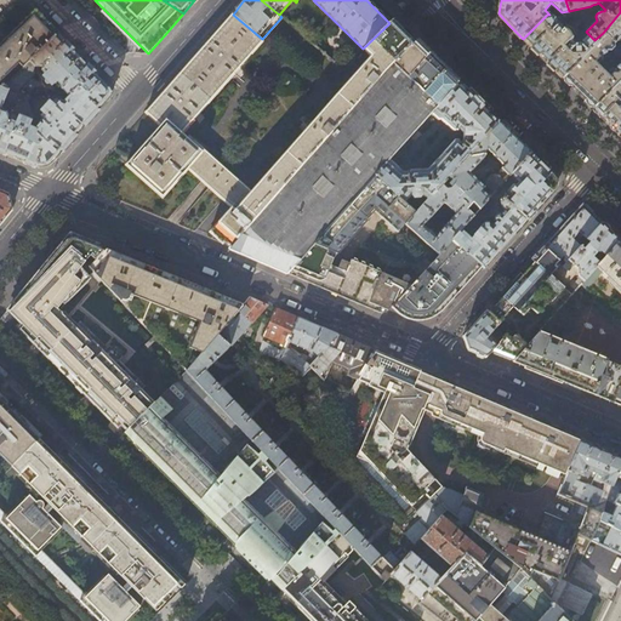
[(57,34),(36,12),(6,43),(0,47),(0,85),(1,86),(4,86),(12,78),(57,34)]
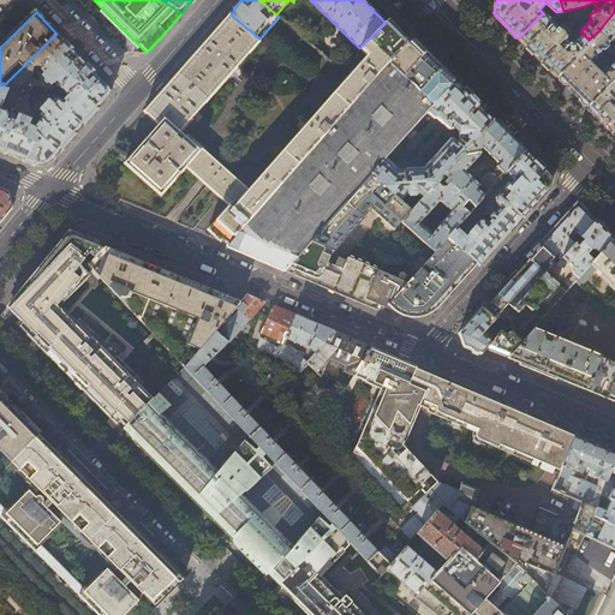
[(614,12),(597,33),(599,35),(614,49),(614,12)]
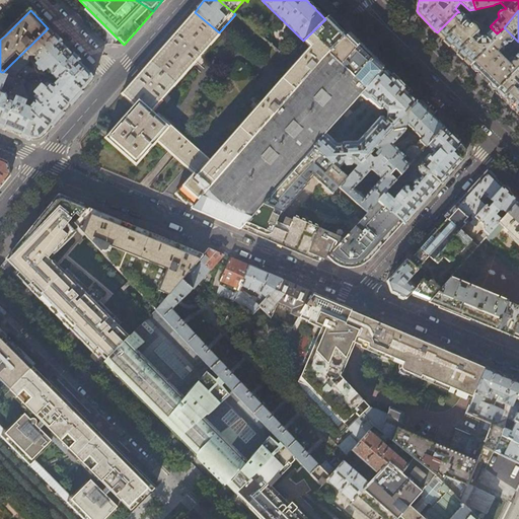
[(219,32),(195,12),(187,21),(171,38),(122,94),(134,105),(109,133),(105,138),(136,164),(157,141),(168,151),(174,156),(186,166),(193,173),(175,194),(186,203),(187,203),(189,201),(193,206),(346,35),(331,20),(328,17),(325,19),(303,41),(309,47),(210,160),(158,114),(156,116),(152,112),(219,34),(219,32)]
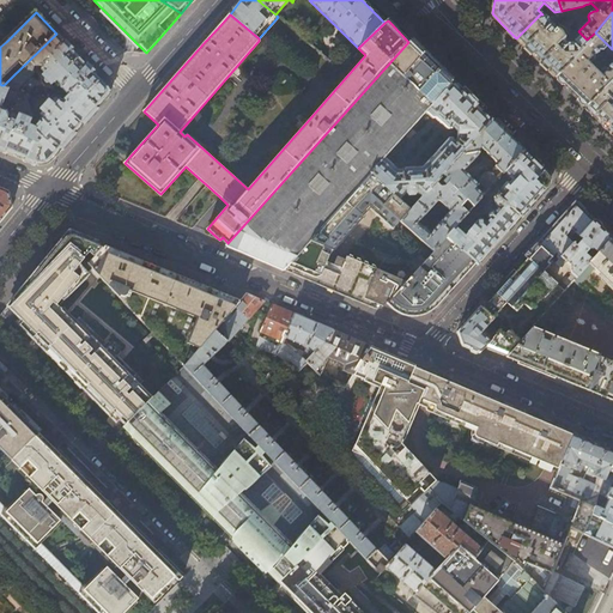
[(598,35),(595,32),(587,40),(581,34),(571,43),(568,43),(564,40),(565,37),(564,36),(565,34),(565,31),(564,30),(562,28),(559,26),(556,28),(548,20),(547,19),(546,16),(545,16),(542,14),(540,14),(516,38),(538,59),(556,77),(598,35)]
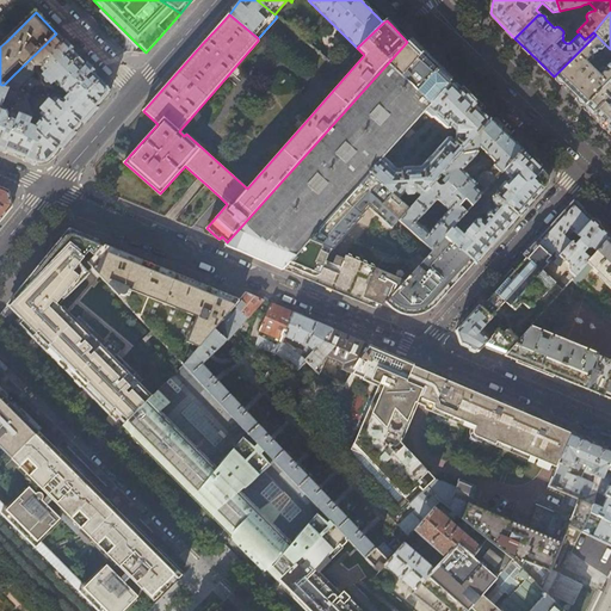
[(79,57),(56,34),(12,76),(20,86),(34,73),(34,66),(39,66),(61,86),(60,87),(67,94),(76,85),(85,93),(100,79),(79,57)]
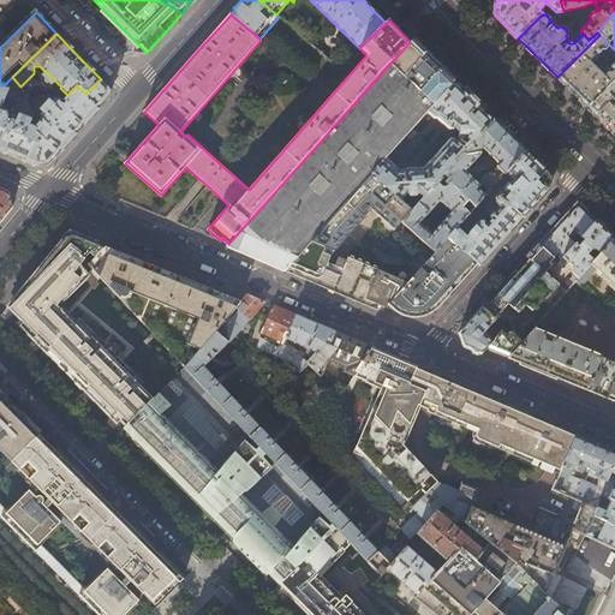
[(557,77),(573,93),(587,107),(614,78),(614,49),(599,35),(557,77)]
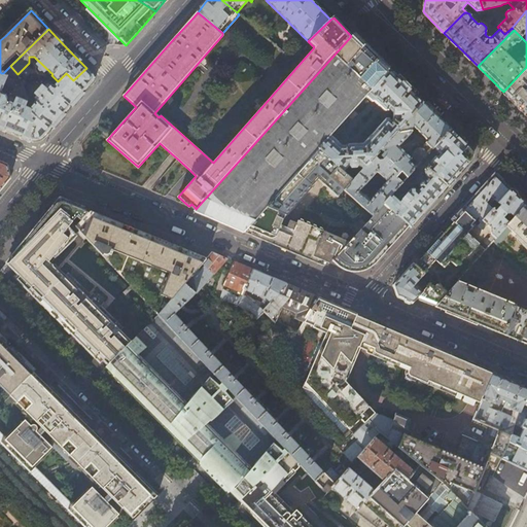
[(353,34),(351,36),(196,209),(195,211),(223,223),(244,233),(248,229),(319,149),(330,137),(348,116),(353,111),(366,97),(389,70),(370,50),(353,34)]
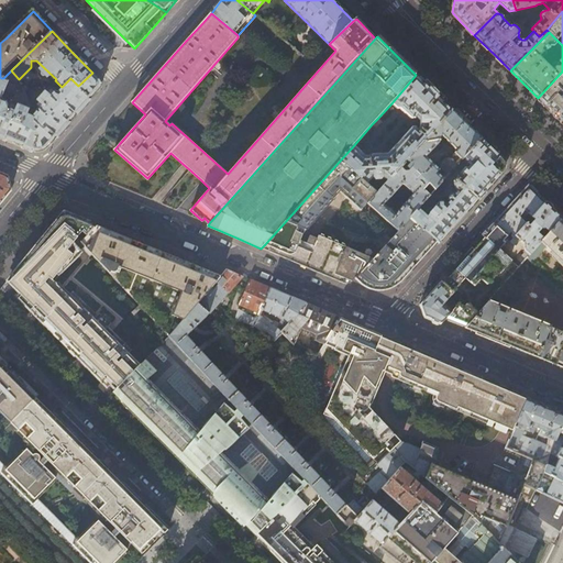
[(19,79),(11,70),(3,78),(8,81),(0,99),(0,138),(33,152),(46,148),(51,144),(56,138),(45,128),(43,130),(30,119),(30,117),(9,108),(9,107),(7,101),(9,100),(19,79)]
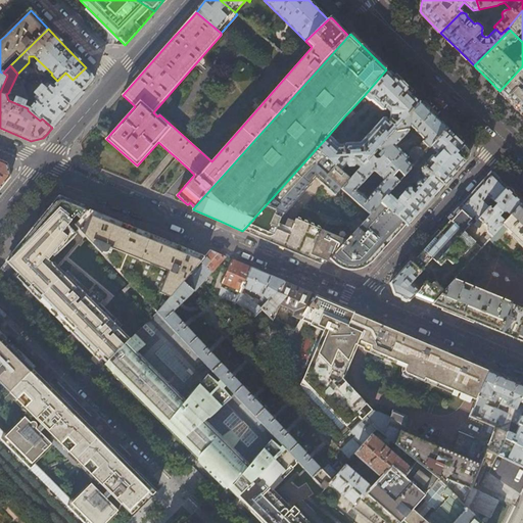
[(518,109),(522,113),(522,66),(500,91),(518,109)]
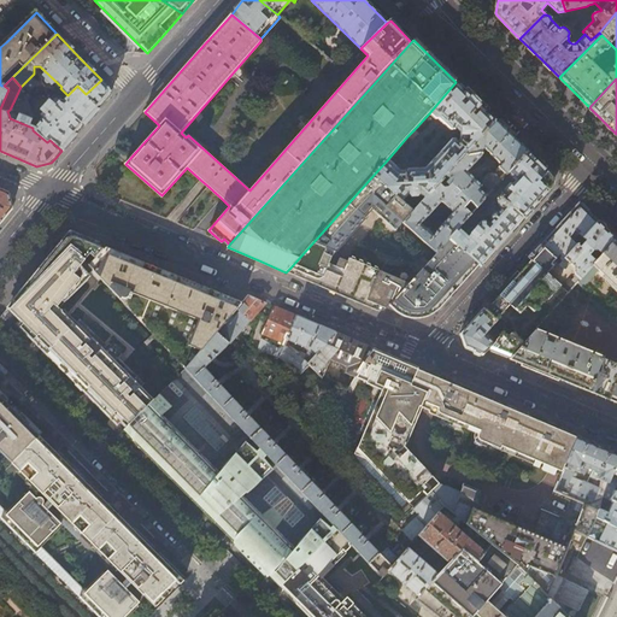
[(63,101),(58,100),(39,122),(33,128),(33,130),(47,142),(50,140),(62,151),(82,128),(110,97),(110,93),(110,88),(101,80),(86,94),(77,86),(68,95),(63,101)]
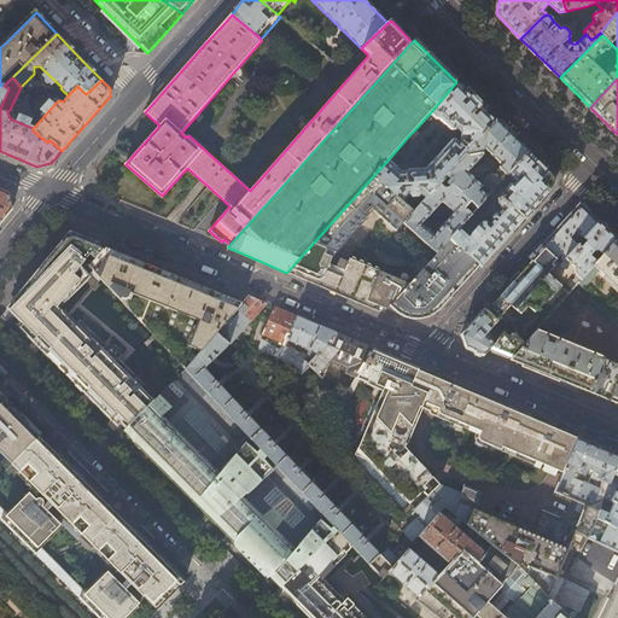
[(408,173),(401,173),(388,161),(374,175),(403,202),(409,196),(413,198),(418,197),(420,194),(425,198),(438,184),(445,176),(495,121),(478,103),(456,82),(430,114),(436,120),(441,120),(452,130),(454,130),(456,133),(459,130),(461,133),(461,140),(459,143),(456,140),(452,140),(425,170),(412,170),(409,170),(408,173)]
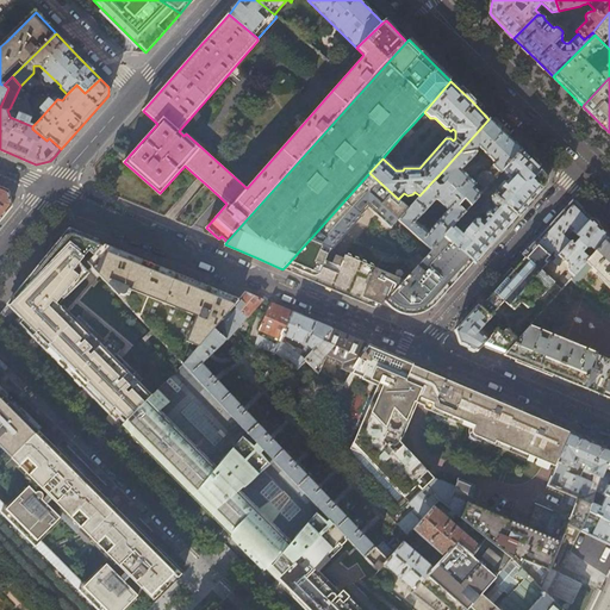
[(509,137),(512,134),(495,116),(491,119),(500,129),(509,137)]
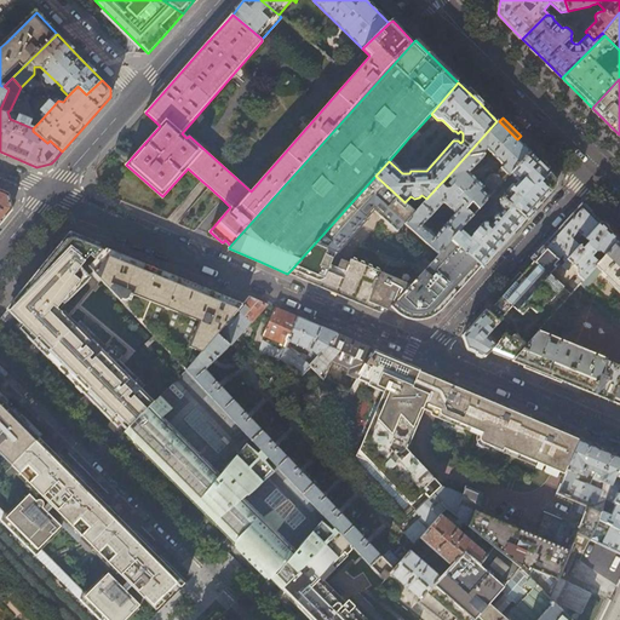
[(529,153),(517,139),(509,131),(499,121),(497,121),(447,177),(454,183),(454,184),(449,189),(446,189),(440,184),(426,199),(414,212),(412,214),(405,223),(438,253),(452,240),(460,230),(472,214),(466,210),(466,207),(474,201),(480,208),(487,200),(488,197),(481,190),(483,188),(469,173),(483,158),(482,154),(487,149),(504,166),(501,168),(506,173),(505,176),(500,172),(497,174),(495,174),(492,174),(486,181),(486,185),(494,193),(511,174),(529,153)]
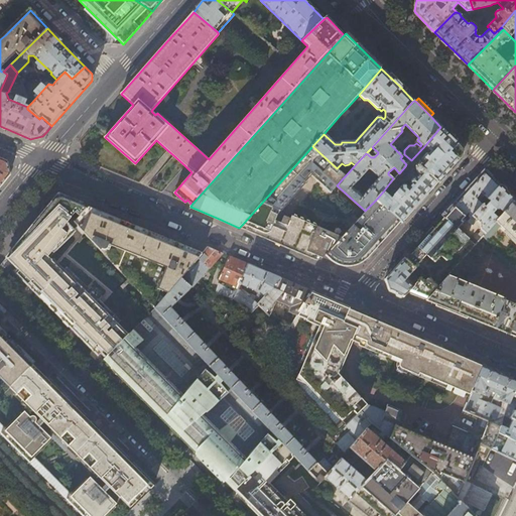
[(345,118),(350,112),(346,109),(341,114),(345,118)]
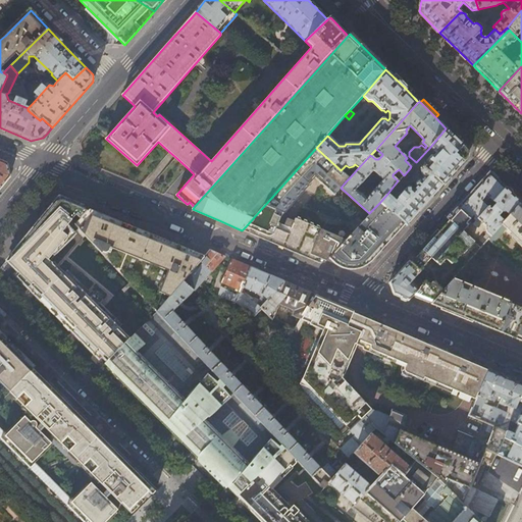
[(411,188),(408,188),(396,200),(387,194),(380,202),(405,223),(407,225),(466,160),(465,148),(457,140),(446,128),(430,147),(437,154),(436,157),(436,159),(434,161),(433,160),(431,162),(429,160),(424,165),(423,165),(421,168),(421,169),(420,171),(424,177),(421,180),(420,179),(418,180),(415,185),(416,187),(414,190),(411,188)]
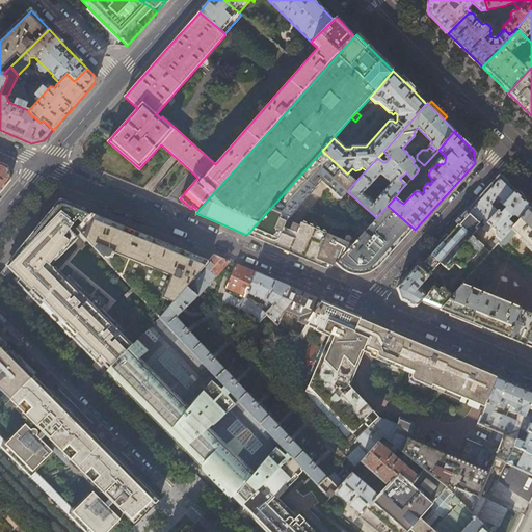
[(353,184),(355,182),(347,174),(322,151),(250,231),(255,233),(253,237),(254,238),(266,243),(269,244),(270,240),(282,245),(283,248),(288,250),(288,253),(293,255),(316,264),(325,268),(327,264),(333,266),(335,263),(360,235),(352,229),(342,240),(326,233),(324,230),(322,229),(321,231),(319,230),(317,225),(316,225),(314,228),(312,227),(312,224),(310,223),(308,225),(307,224),(306,221),(302,220),(301,222),(299,221),(295,232),(283,227),(285,220),(280,218),(282,214),(287,216),(316,185),(310,180),(315,175),(320,180),(341,198),(347,191),(353,184)]
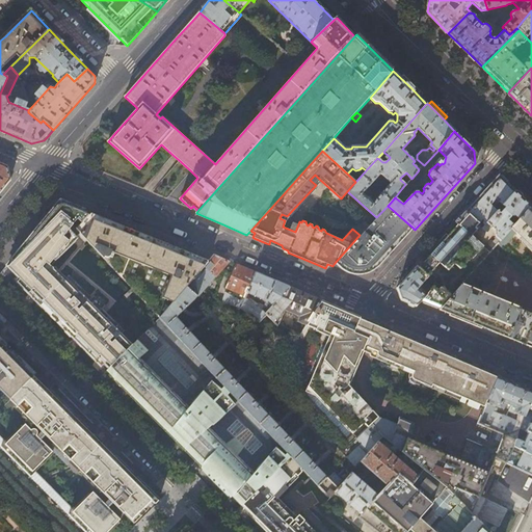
[(0,190),(9,179),(6,166),(0,163),(0,190)]
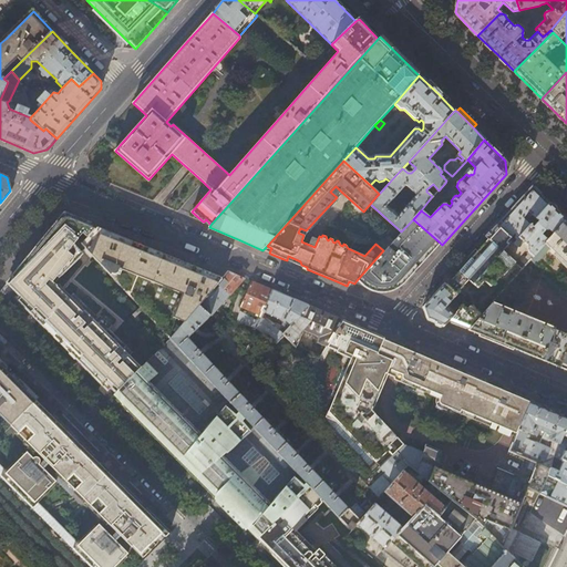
[(449,186),(445,183),(439,191),(437,192),(441,195),(449,186)]
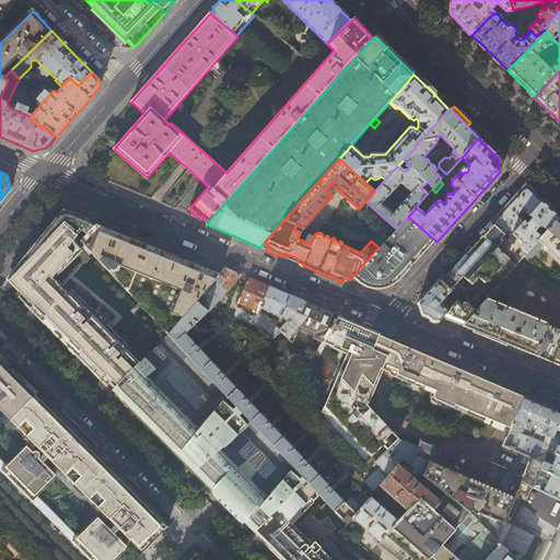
[(326,189),(333,195),(337,189),(331,184),(326,189)]
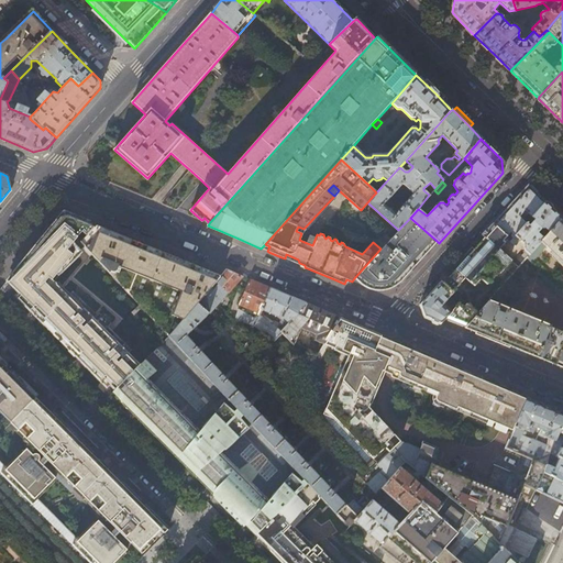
[(548,233),(561,219),(553,211),(528,186),(483,235),(485,238),(498,249),(505,242),(503,239),(509,231),(514,234),(515,233),(516,234),(511,240),(515,243),(521,239),(525,242),(522,243),(523,251),(525,252),(521,256),(520,255),(514,262),(518,266),(527,257),(542,240),(539,236),(542,233),(540,230),(541,229),(542,228),(548,233)]
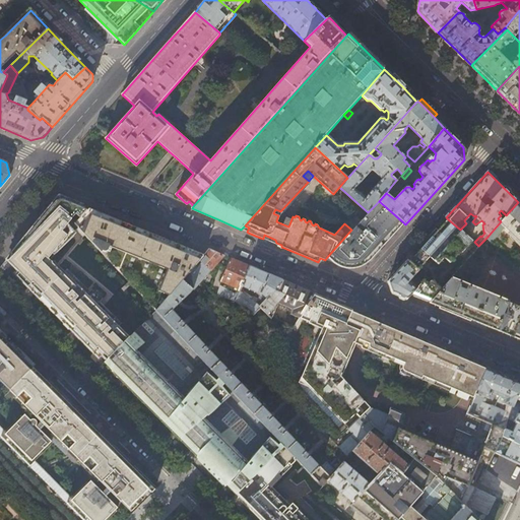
[(109,358),(129,337),(98,305),(103,299),(103,298),(92,289),(87,295),(51,259),(72,237),(71,235),(78,228),(74,223),(84,211),(86,210),(61,200),(58,200),(55,201),(43,216),(23,240),(18,245),(21,248),(8,262),(16,271),(17,270),(20,273),(17,277),(27,287),(30,285),(106,360),(109,358)]
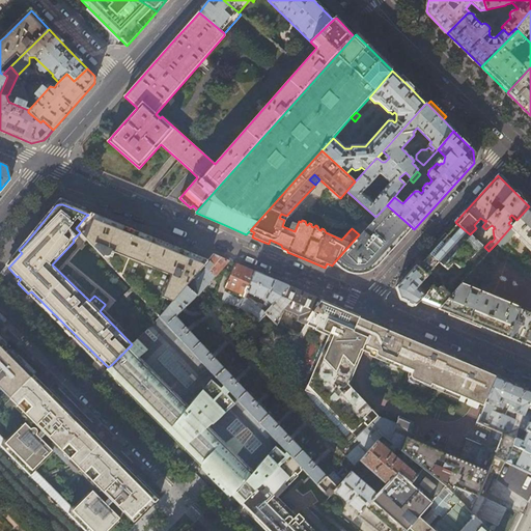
[(412,227),(387,205),(375,217),(359,234),(334,262),(342,269),(344,270),(352,273),(363,273),(368,272),(374,268),(412,227)]
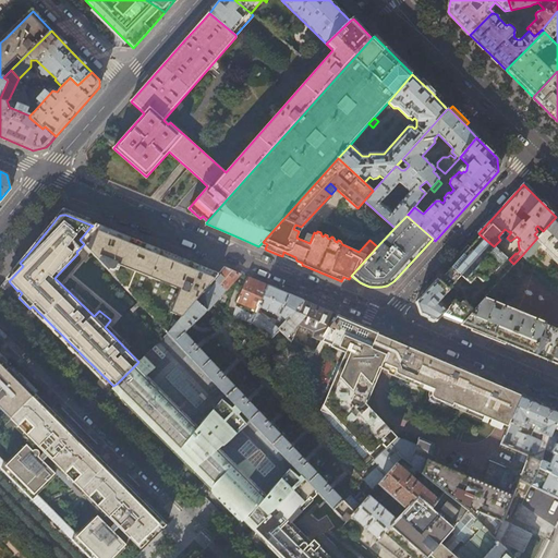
[(557,218),(556,217),(543,231),(537,238),(522,255),(525,258),(541,243),(557,261),(557,218)]
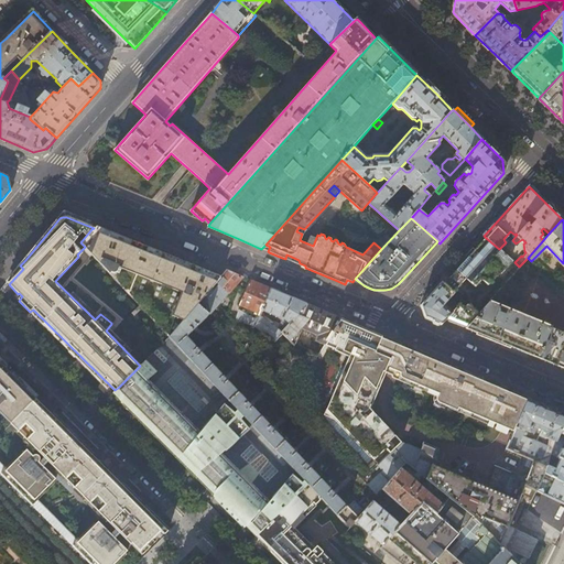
[(188,267),(188,262),(165,253),(131,240),(102,228),(101,231),(94,228),(91,229),(80,242),(85,247),(140,305),(142,308),(170,337),(218,281),(219,280),(188,267)]
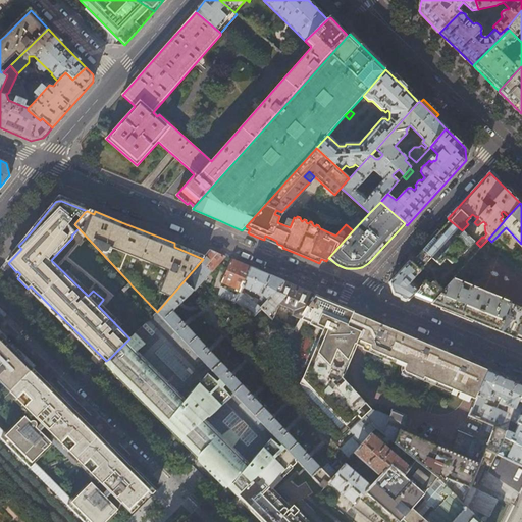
[(453,279),(480,247),(476,243),(462,230),(450,220),(411,263),(425,275),(428,277),(419,288),(412,296),(421,300),(430,304),(432,302),(452,280),(453,279)]
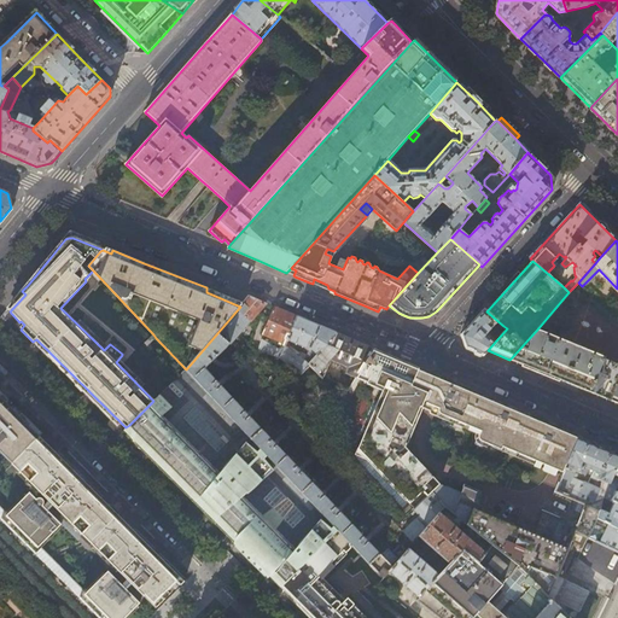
[(327,285),(314,279),(313,284),(334,293),(334,291),(328,289),(327,285)]
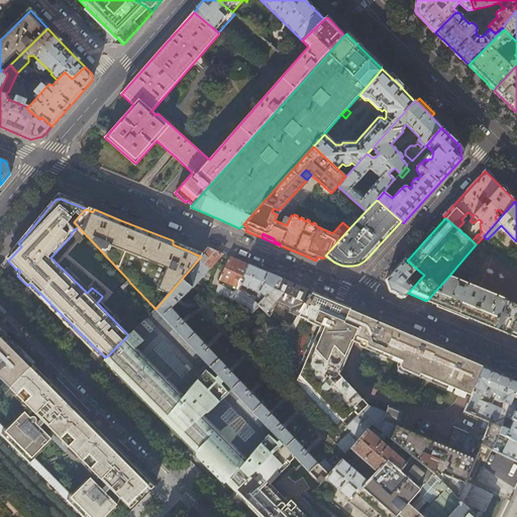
[(312,457),(295,440),(291,435),(269,413),(246,389),(224,365),(204,343),(184,322),(172,310),(182,299),(191,289),(192,288),(193,288),(196,285),(202,277),(207,271),(211,266),(221,253),(218,251),(209,247),(207,248),(201,256),(200,257),(156,309),(186,341),(280,440),(293,453),(309,471),(317,462),(312,457)]
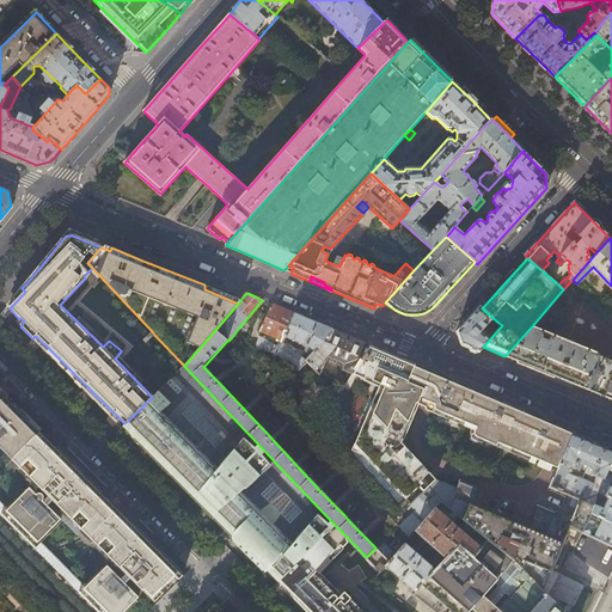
[(283,340),(294,313),(282,308),(271,304),(264,320),(259,330),(280,340),(277,346),(258,335),(257,346),(257,347),(277,354),(281,346),(283,340)]
